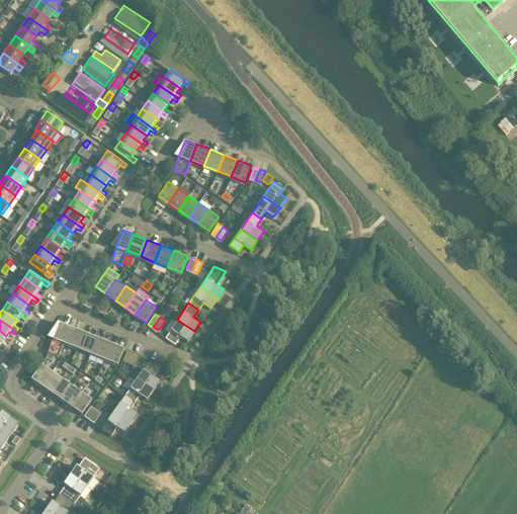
[(187,340),(194,331),(177,320),(166,336),(175,343),(180,335),(187,340)]
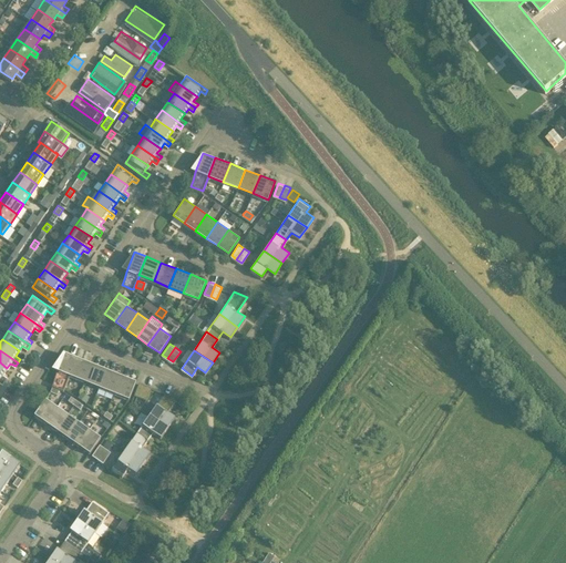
[(64,389),(65,387),(70,375),(76,356),(64,351),(57,370),(54,379),(52,385),(53,385),(60,387),(64,389)]
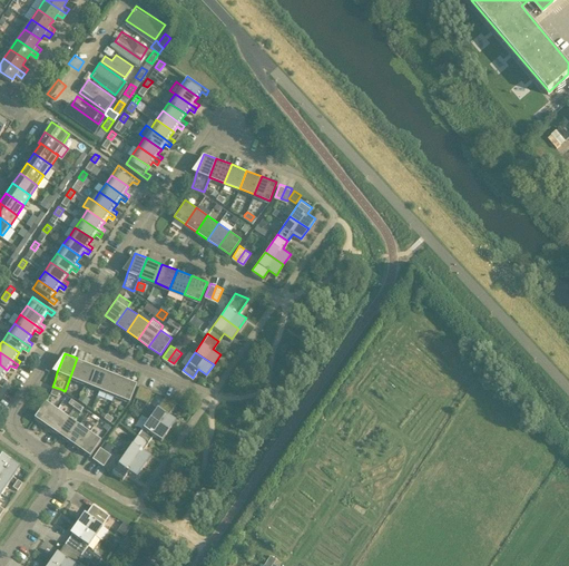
[(70,377),(85,382),(92,363),(77,358),(70,377)]
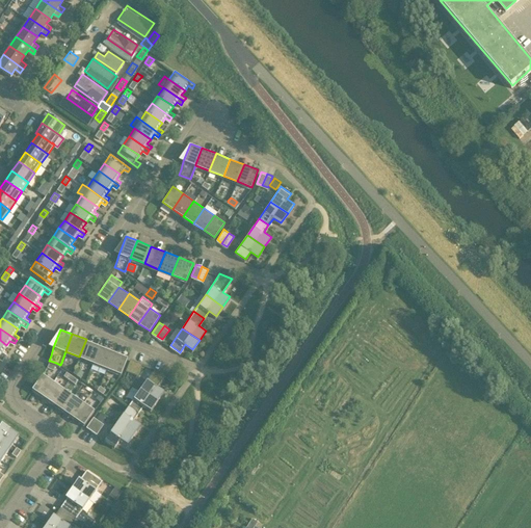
[(100,345),(86,339),(79,357),(93,362),(100,345)]
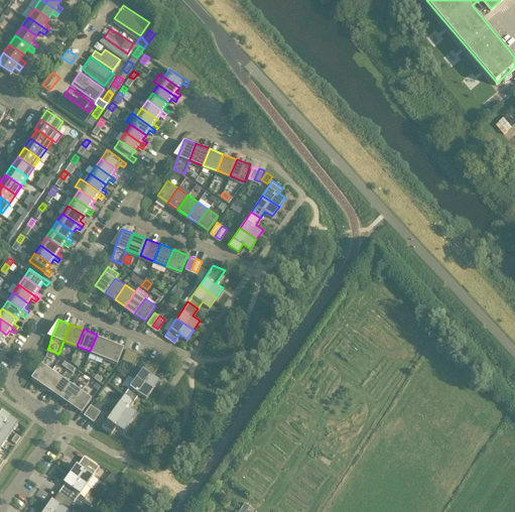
[(97,335),(90,351),(104,357),(110,340),(97,335)]
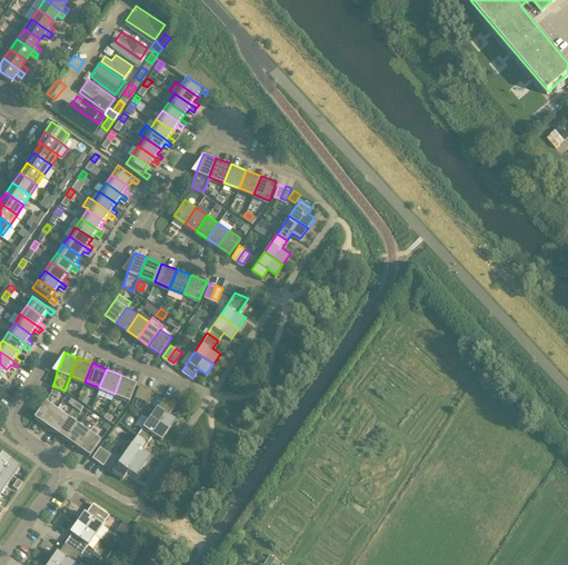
[(137,382),(121,375),(115,394),(130,399),(137,382)]
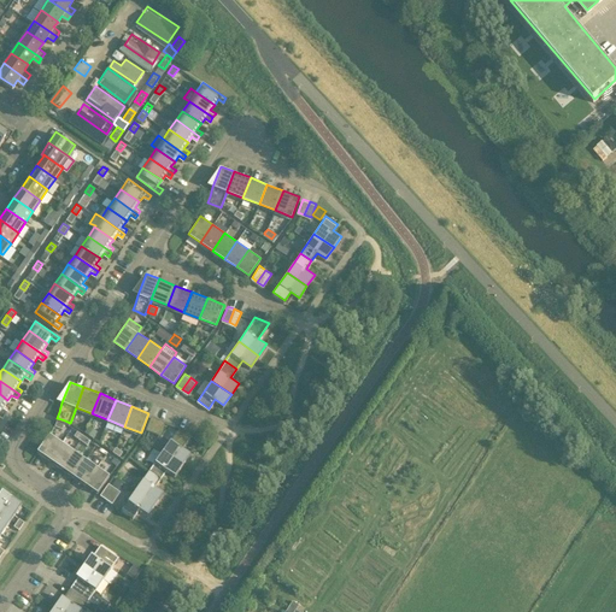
[(152,415),(147,428),(153,430),(159,417),(152,415)]
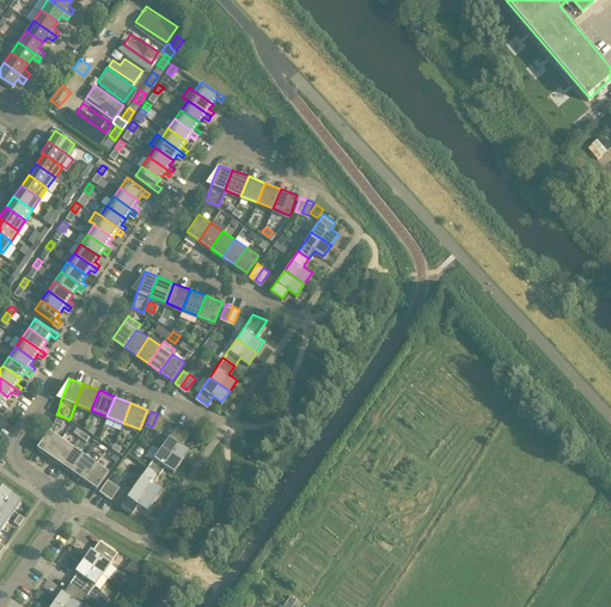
[(164,416),(158,414),(152,427),(159,429),(164,416)]
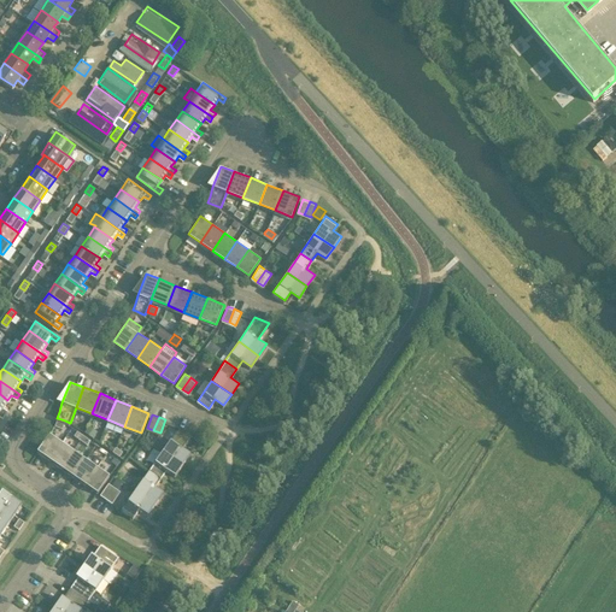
[(65,421),(58,418),(54,425),(62,429),(65,421)]
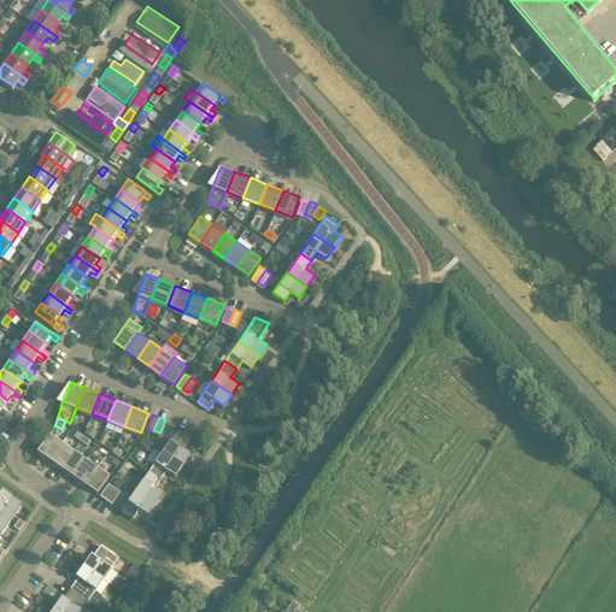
[(98,429),(89,423),(86,429),(93,435),(98,429)]
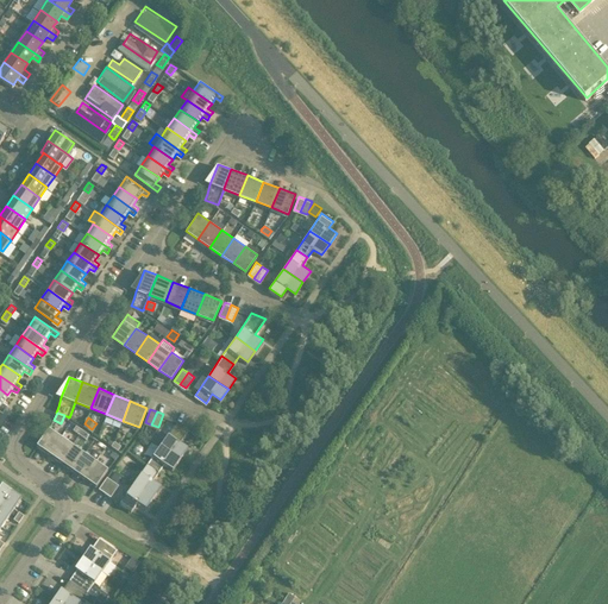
[(190,426),(188,425),(177,420),(161,444),(181,457),(188,446),(180,440),(190,426)]
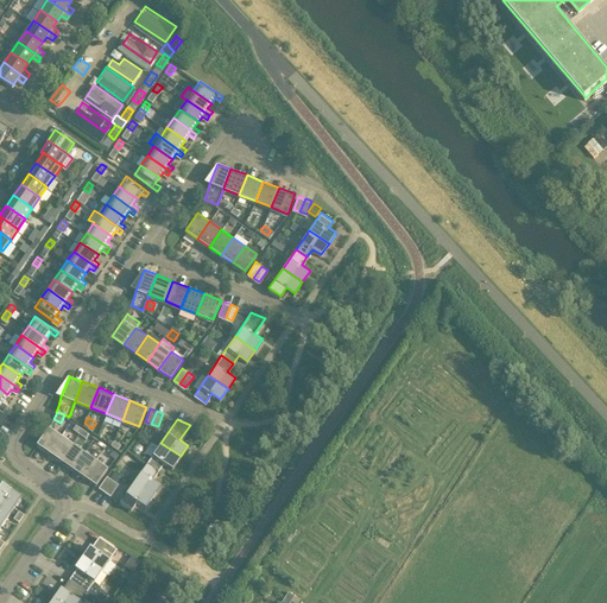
[(49,451),(62,435),(49,425),(37,443),(49,451)]
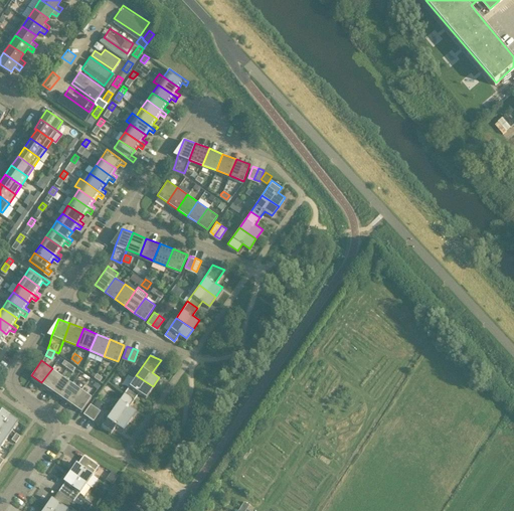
[(61,374),(52,368),(41,382),(51,389),(61,374)]
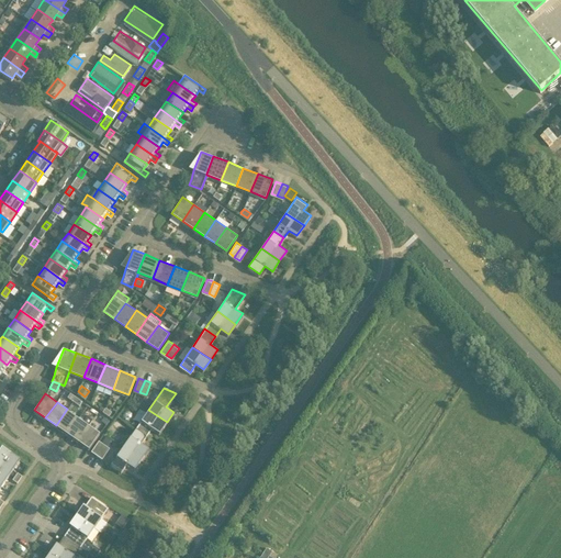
[(67,433),(78,416),(67,409),(56,425),(67,433)]
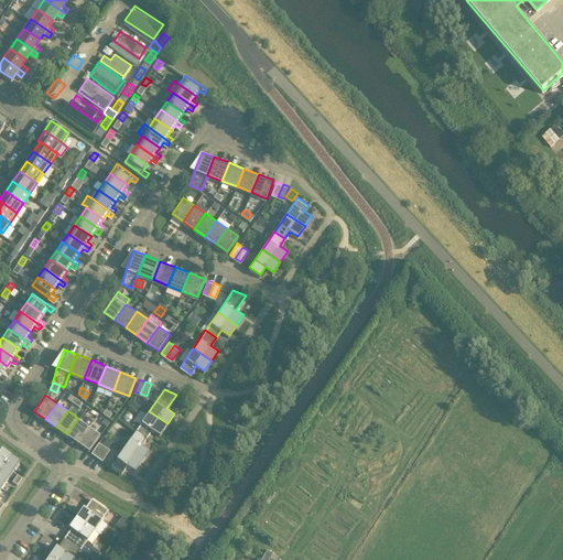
[(160,434),(168,423),(149,411),(137,429),(148,437),(152,429),(160,434)]
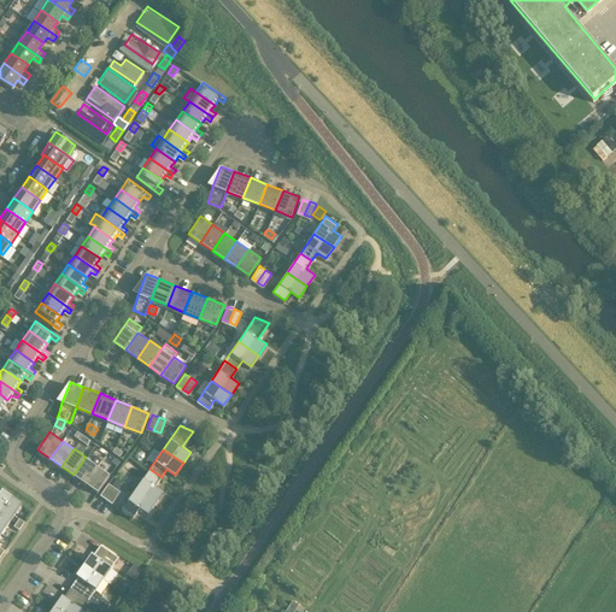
[(92,462),(86,457),(74,475),(86,483),(98,465),(103,458),(97,454),(92,462)]
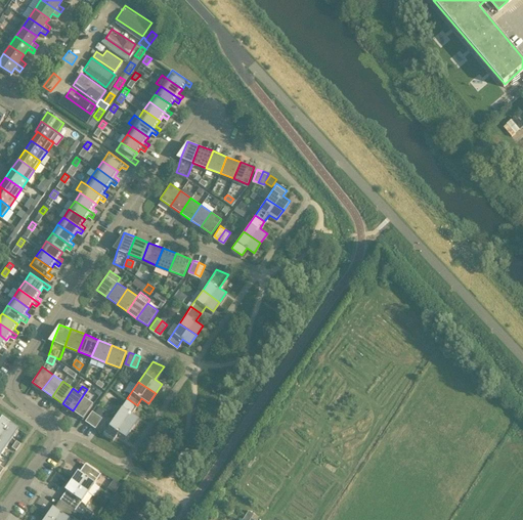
[(73,410),(83,418),(93,402),(83,395),(73,410)]
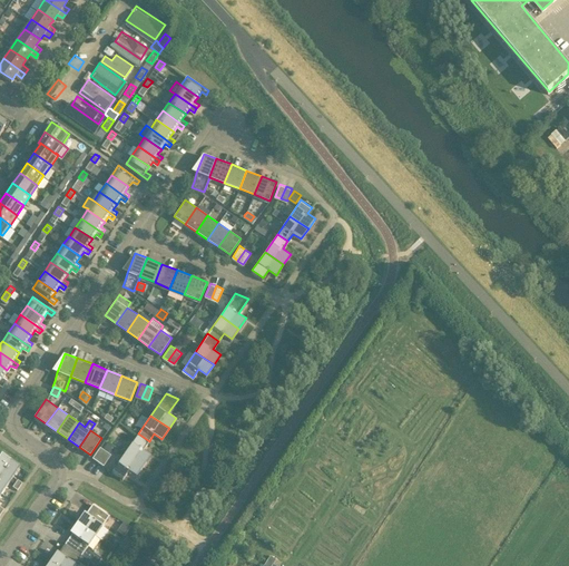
[(144,449),(149,441),(138,433),(126,451),(144,465),(151,454),(144,449)]
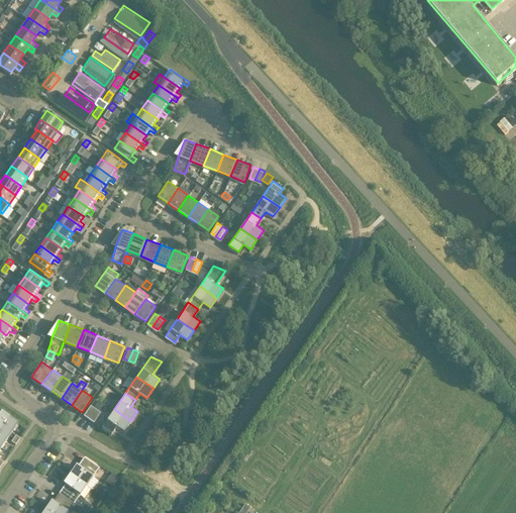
[(91,404),(84,413),(89,417),(96,407),(91,404)]
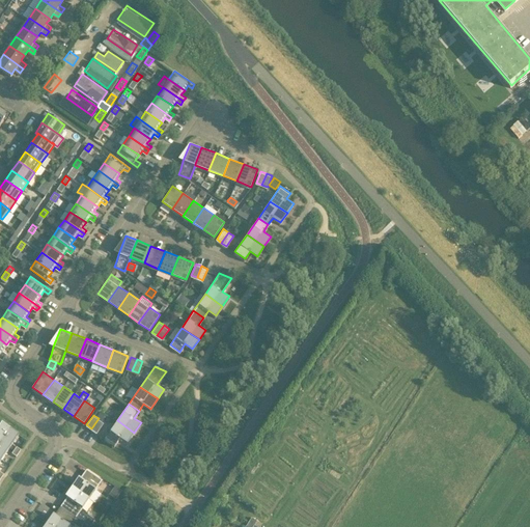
[(104,421),(99,418),(91,428),(96,432),(104,421)]
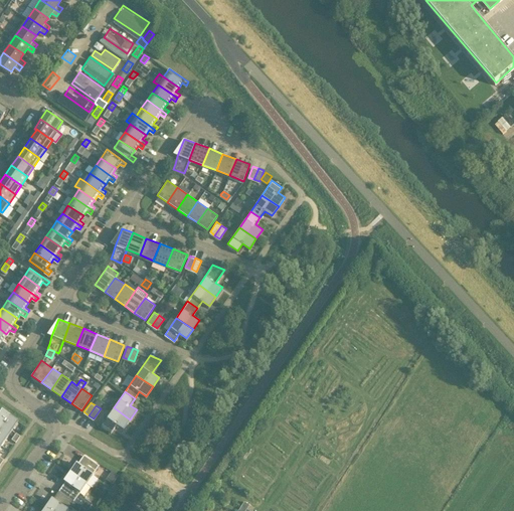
[(0,409),(0,423),(2,426),(10,413),(2,407),(0,409)]
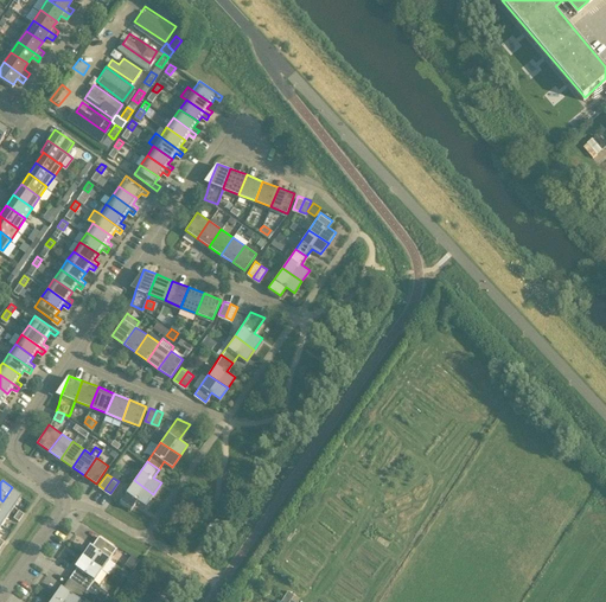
[(146,505),(153,494),(134,480),(120,500),(132,507),(138,499),(146,505)]
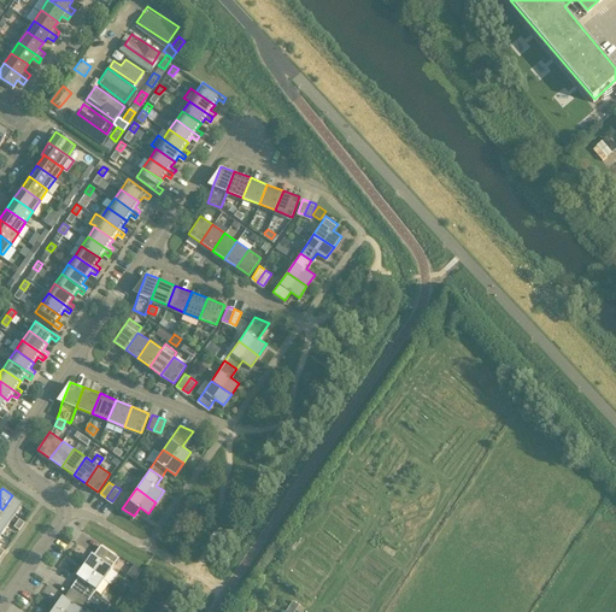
[(3,510),(12,517),(23,502),(12,495),(3,510)]
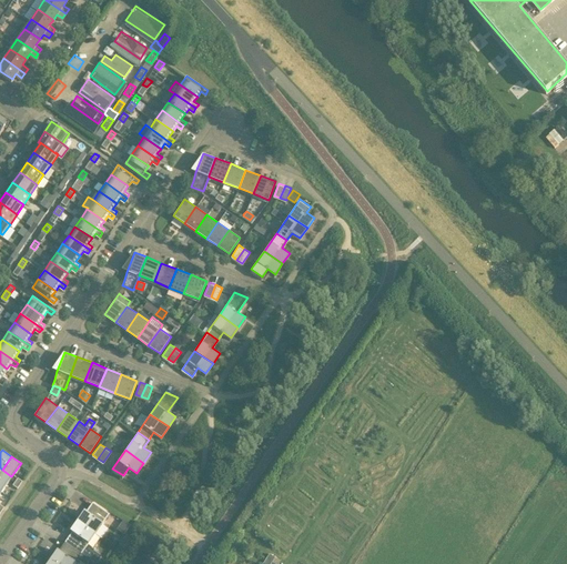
[(2,470),(0,472),(0,487),(2,490),(11,476),(2,470)]
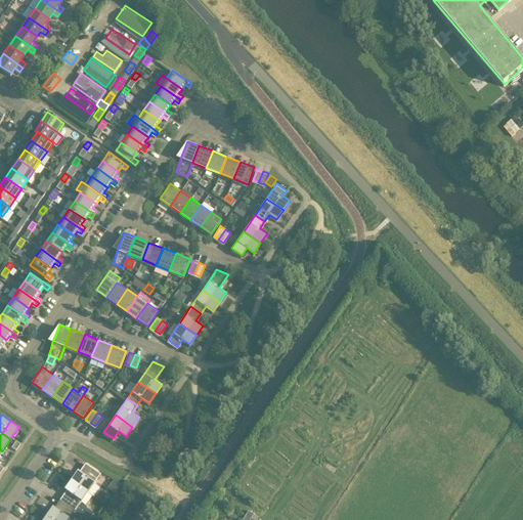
[(78,469),(72,478),(88,490),(101,472),(86,461),(80,470),(78,469)]
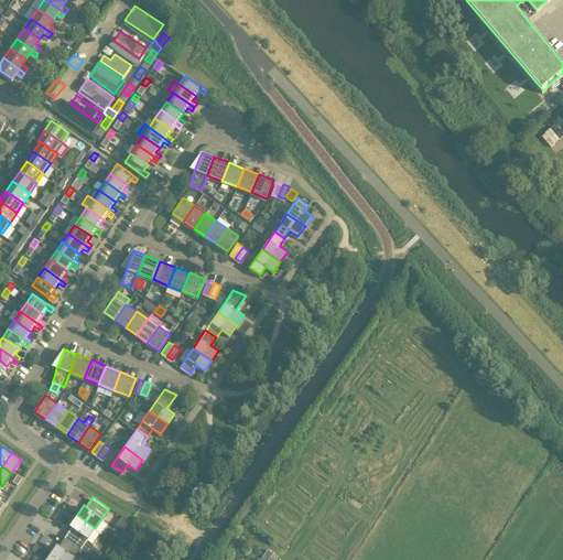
[(122,514),(117,523),(123,527),(129,518),(122,514)]
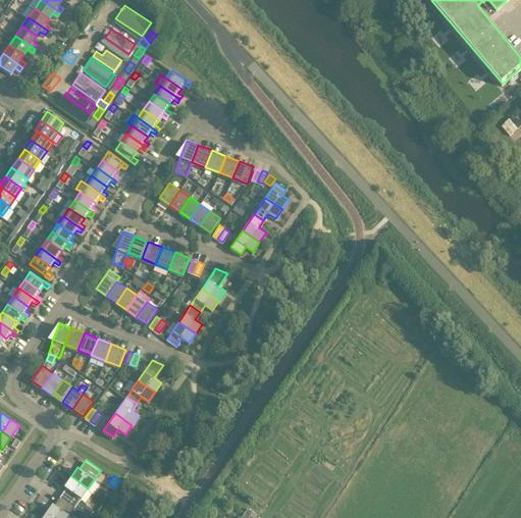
[(88,488),(71,476),(64,485),(66,487),(60,496),(84,512),(89,515),(94,509),(80,500),(88,488)]
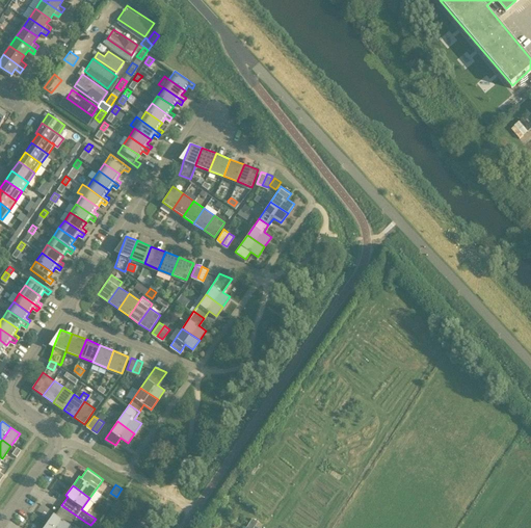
[(54,512),(47,522),(55,527),(68,527),(73,521),(76,523),(77,522),(82,525),(85,522),(61,505),(55,513),(54,512)]
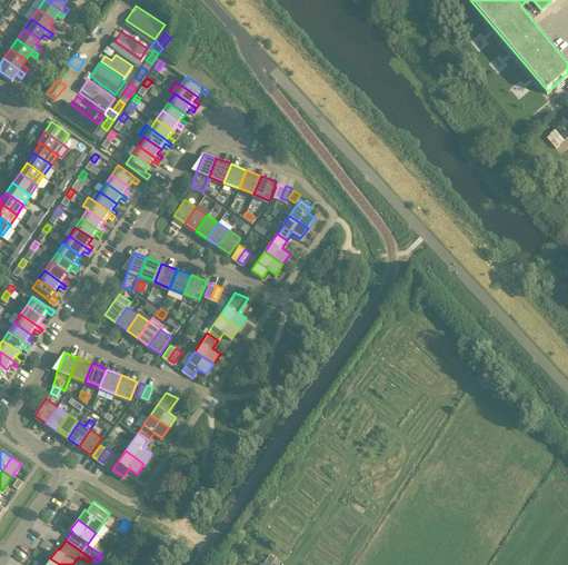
[(269,564),(271,564),(277,555),(271,552),(263,563),(267,564),(269,564)]
